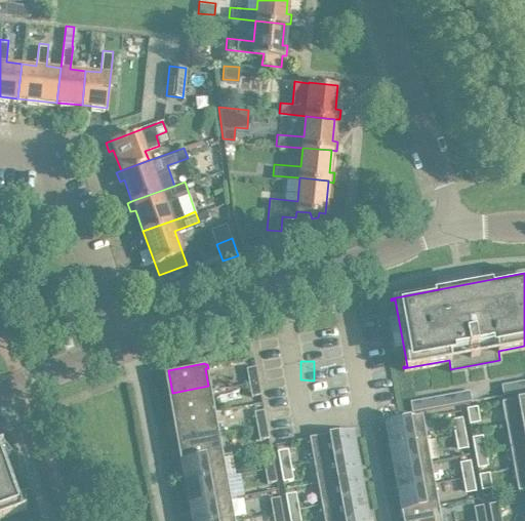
[(248,378),(256,377),(254,363),(245,365),(248,378)]
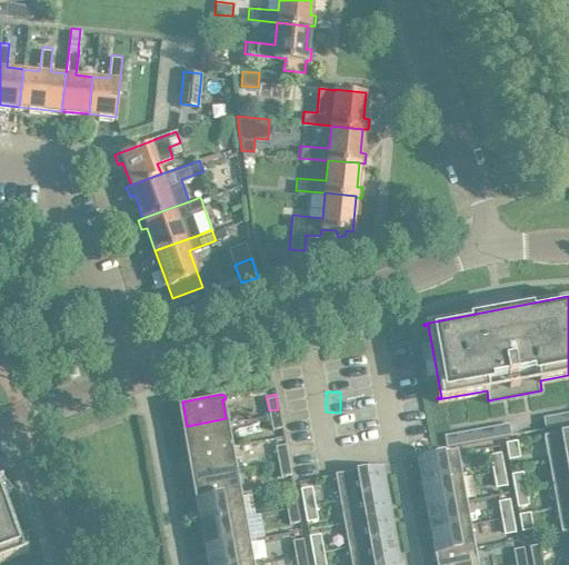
[(545,425),(568,420),(568,408),(542,414),(545,425)]
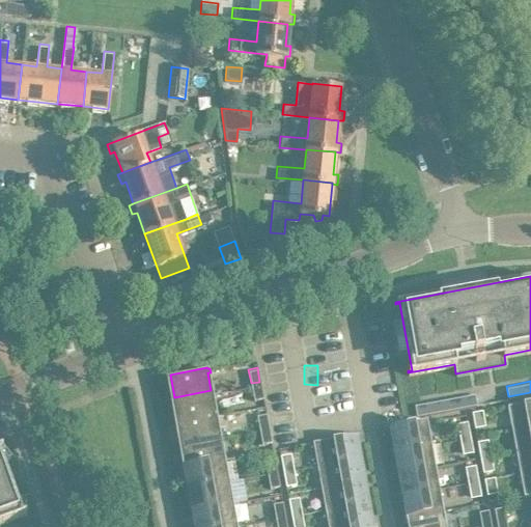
[(259,382),(251,383),(254,397),(262,395),(259,382)]
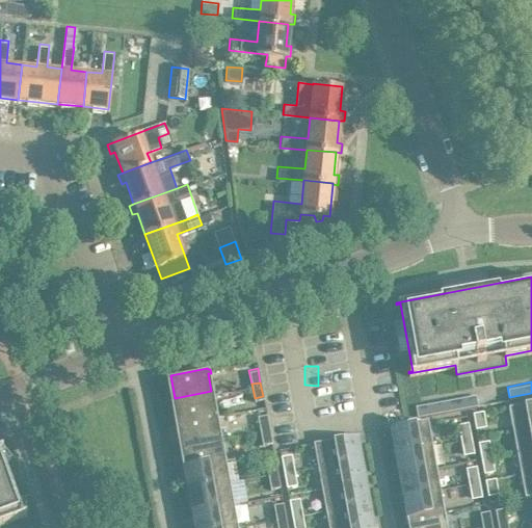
[(211,391),(175,398),(179,420),(215,413),(218,413),(221,413),(220,404),(214,405),(211,391)]
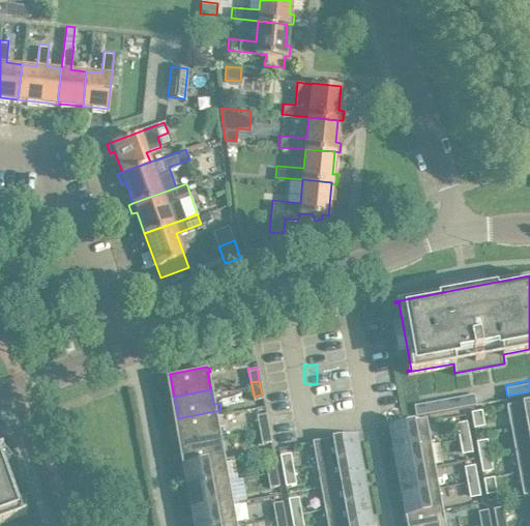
[(413,403),(415,413),(474,402),(473,391),(413,403)]
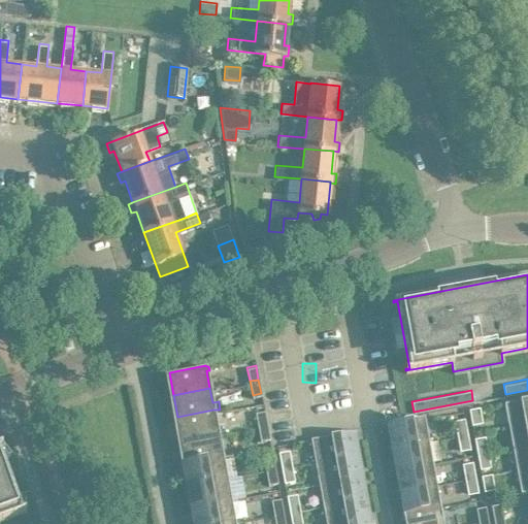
[(527,396),(504,401),(508,424),(527,420),(527,396)]
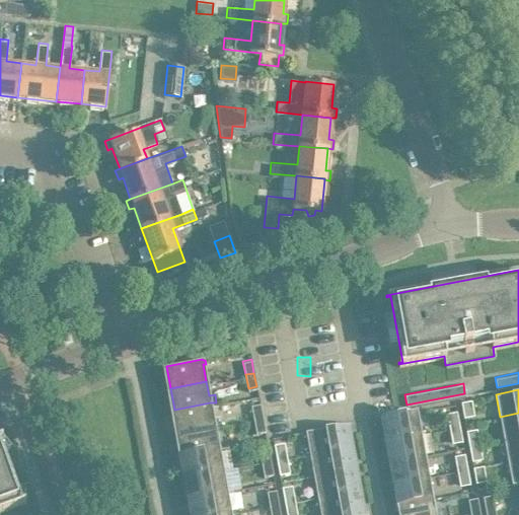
[(460,400),(463,416),(473,414),(470,398),(460,400)]
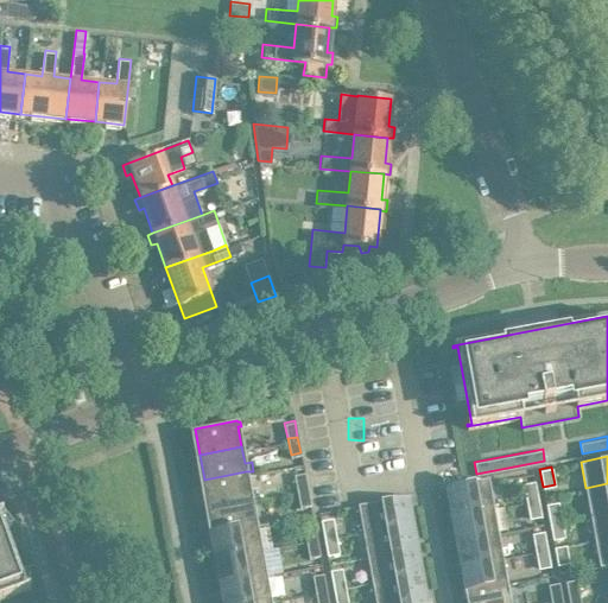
[(246,471),(204,480),(209,505),(251,497),(247,477),(251,476),(249,471),(246,471)]
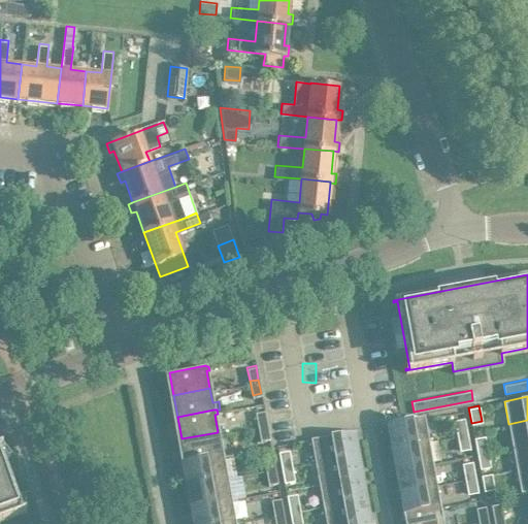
[(258,425),(266,423),(264,410),(255,412),(258,425)]
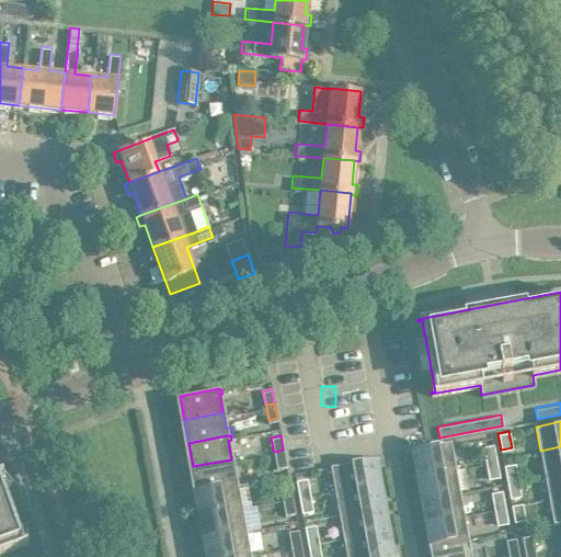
[(415,475),(454,467),(449,443),(411,450),(415,475)]
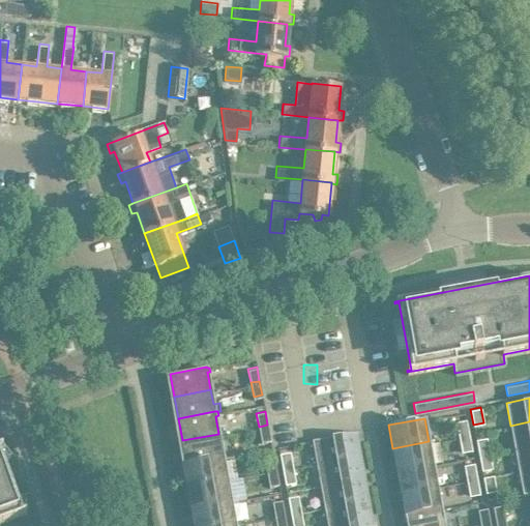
[(459,436),(469,434),(466,418),(455,420),(459,436)]
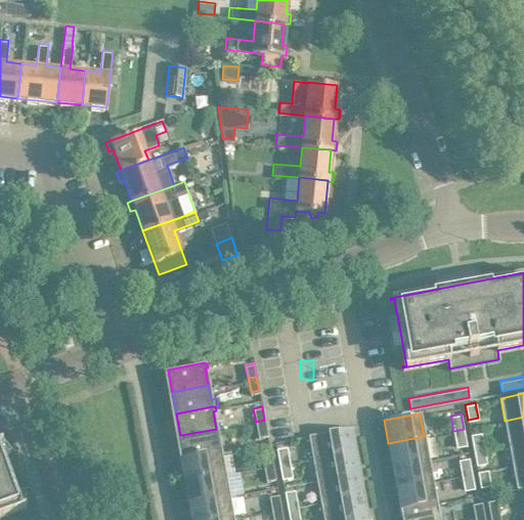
[(523,417),(505,421),(509,443),(523,439),(523,417)]
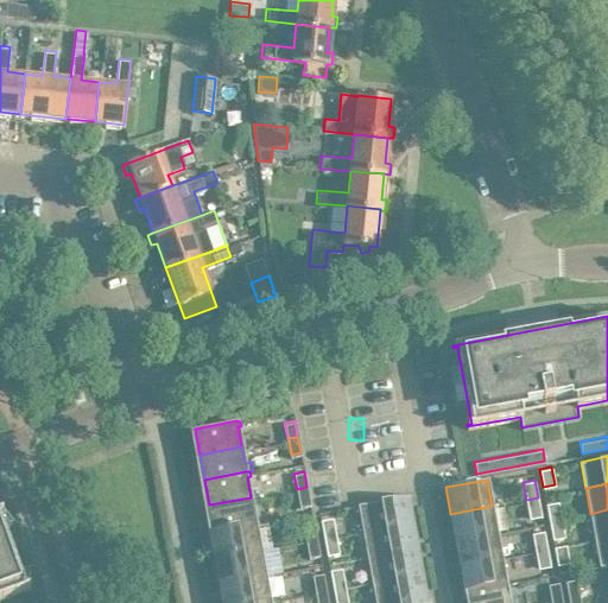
[(297,489),(299,505),(310,502),(306,487),(297,489)]
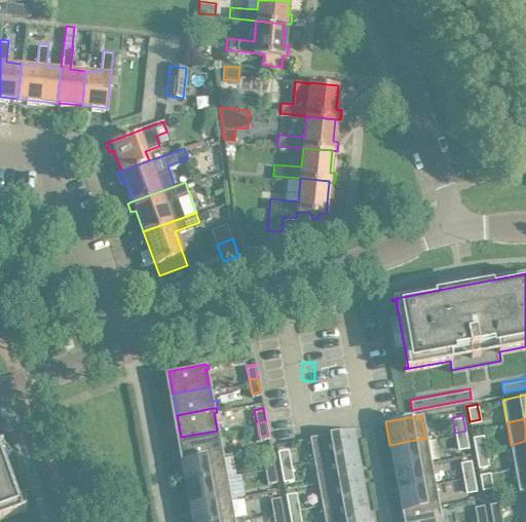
[(313,458),(357,450),(352,427),(309,436),(313,458)]
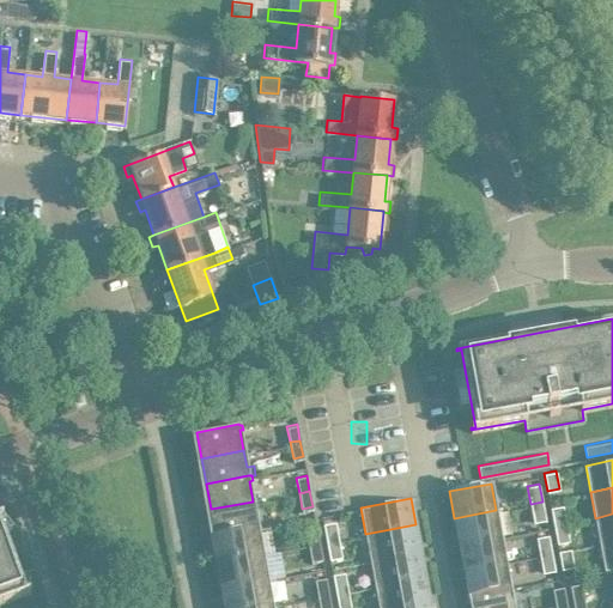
[(253,502),(211,509),(216,535),(261,527),(260,521),(256,522),(253,502)]
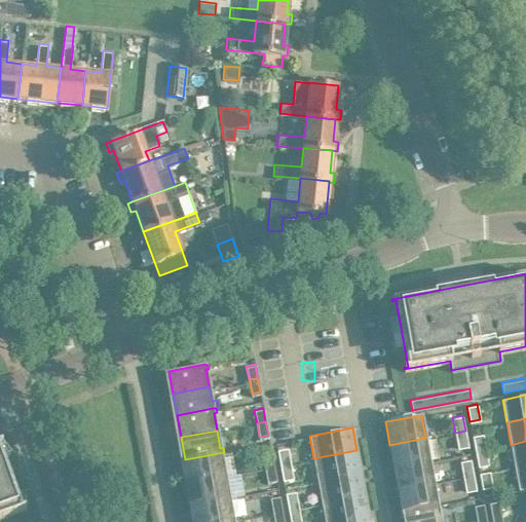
[(467,446),(465,431),(455,433),(457,448),(467,446)]
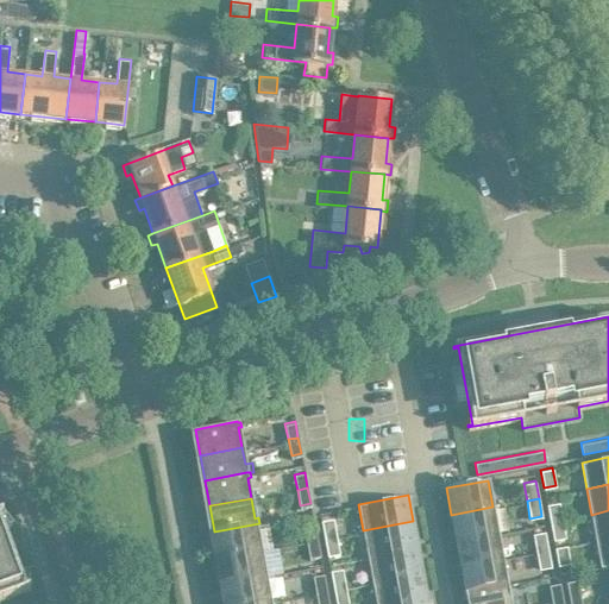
[(558,502),(546,504),(550,521),(562,520),(558,502)]
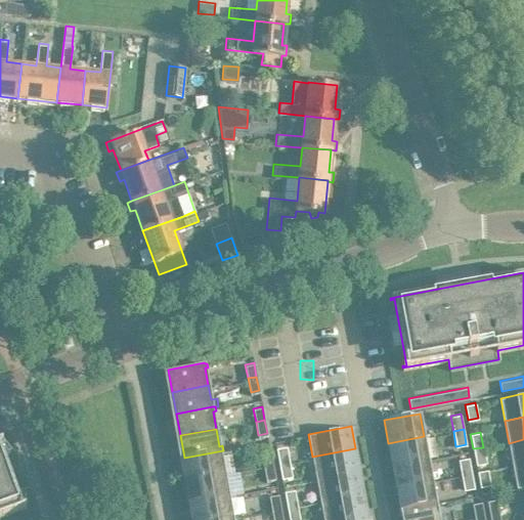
[(392,465),(428,458),(424,436),(388,443),(392,465)]
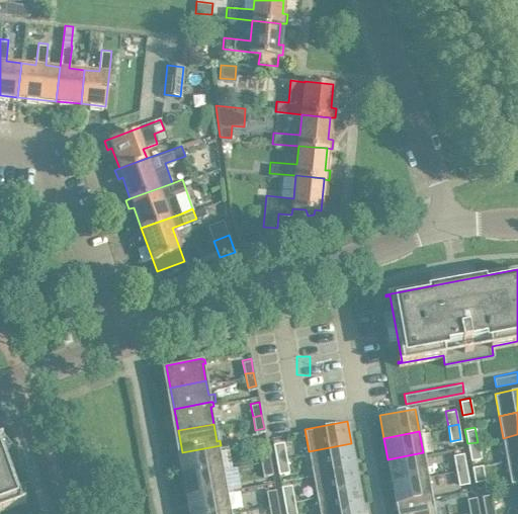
[(1,433),(0,433),(0,508),(24,499),(24,498),(20,499),(0,443),(0,435),(1,435),(1,433)]
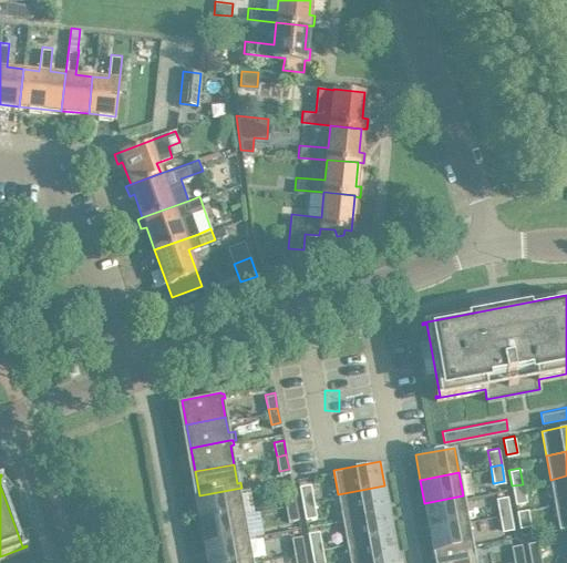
[(566,476),(550,480),(555,503),(566,500),(566,476)]
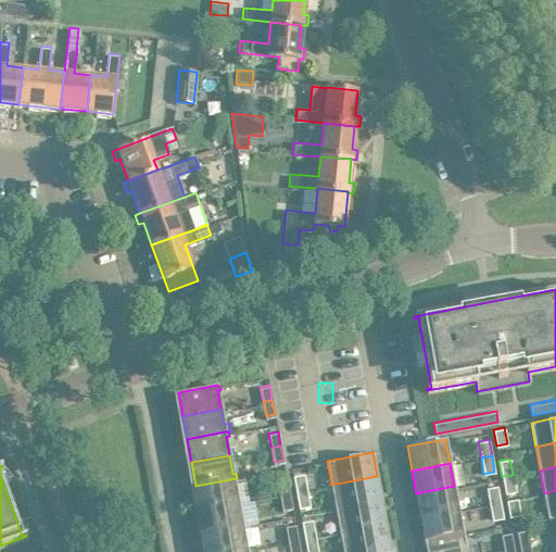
[(304,473),(293,475),(297,491),(306,489),(304,473)]
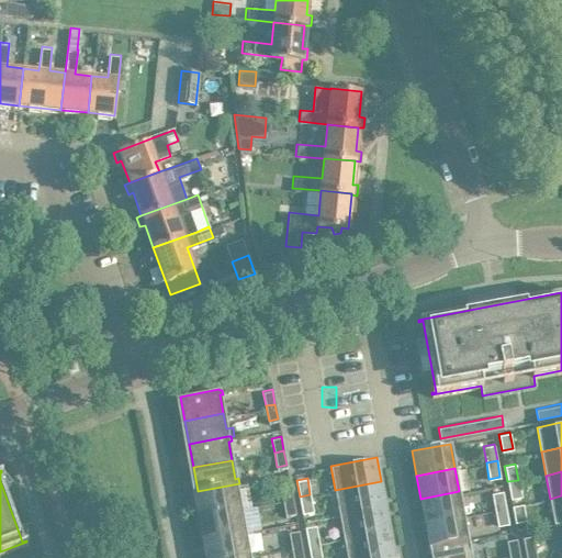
[(518,480),(507,481),(510,498),(521,495),(518,480)]
